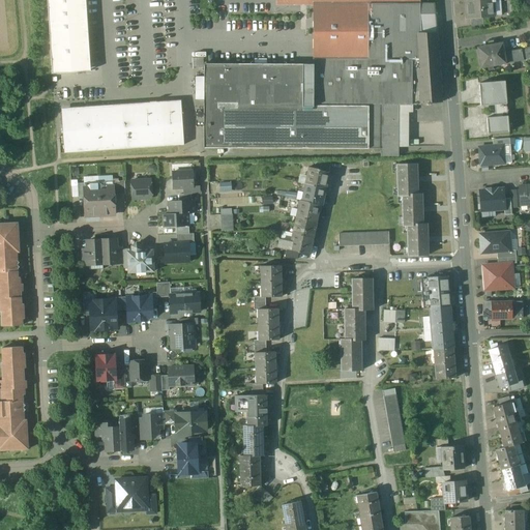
[(85,0),(47,0),(52,75),(90,71),(85,0)]
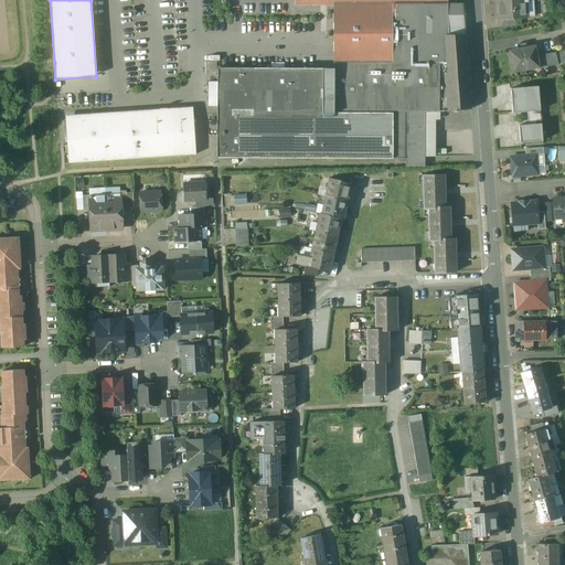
[(524,1),(498,3),(499,20),(500,20),(513,19),(525,18),(524,3),(524,1)]
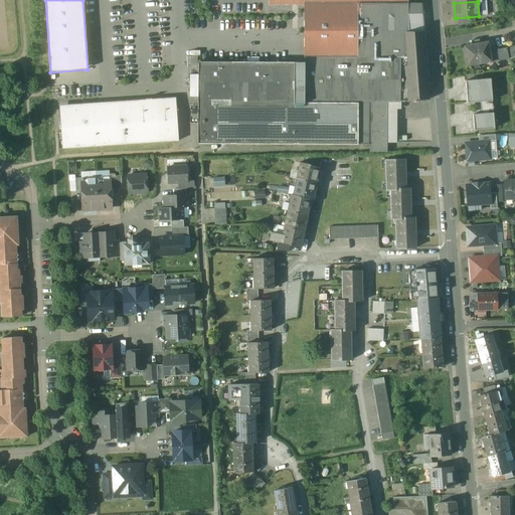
[(398,4),(310,5),(310,57),(304,56),(304,58),(408,58),(408,32),(408,14),(407,4),(398,4)]
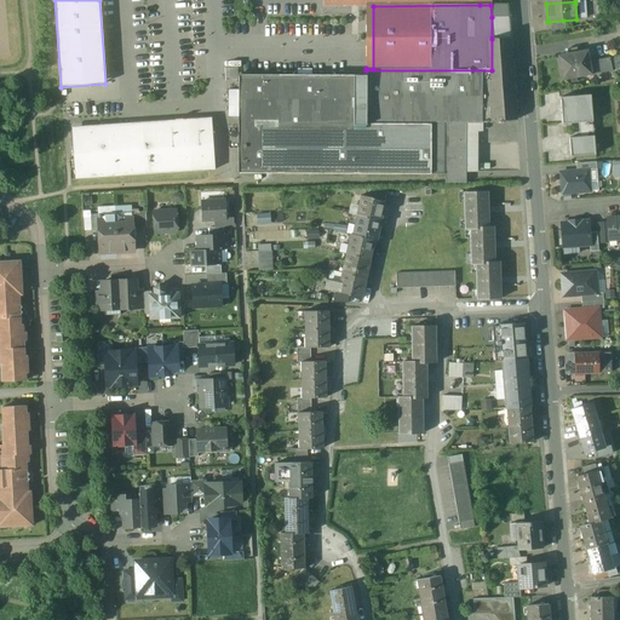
[(509,18),(507,5),(491,5),(492,17),(509,18)]
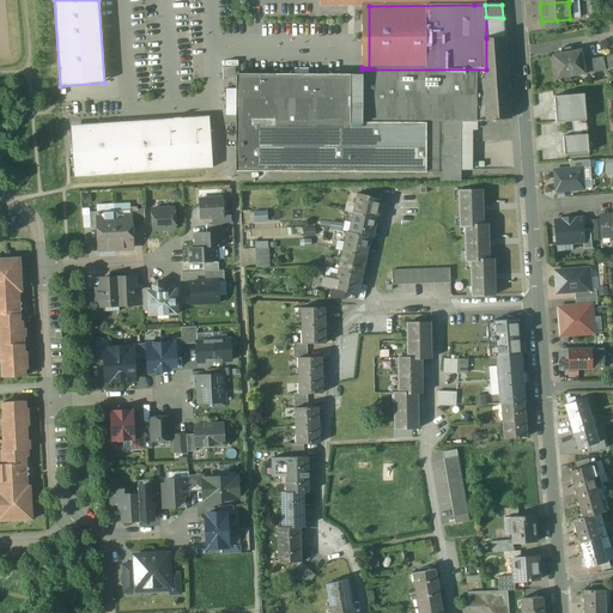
[(503,18),(486,17),(486,38),(491,38),(504,38),(503,18)]
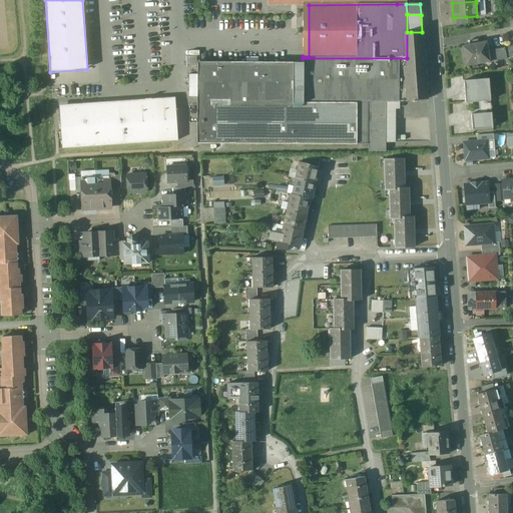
[(466,17),(454,18),(455,26),(467,24),(466,17)]
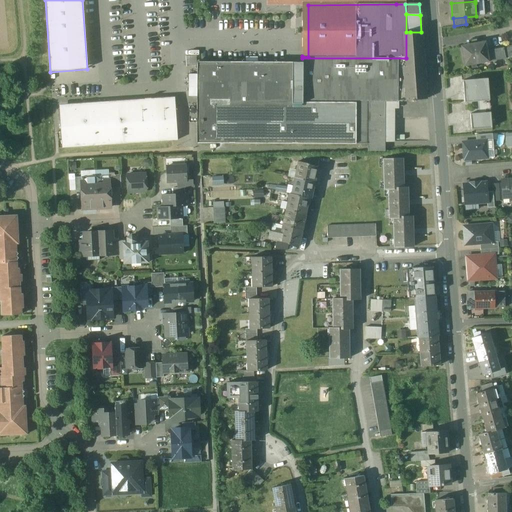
[(421,32),(410,32),(413,62),(424,61),(421,32)]
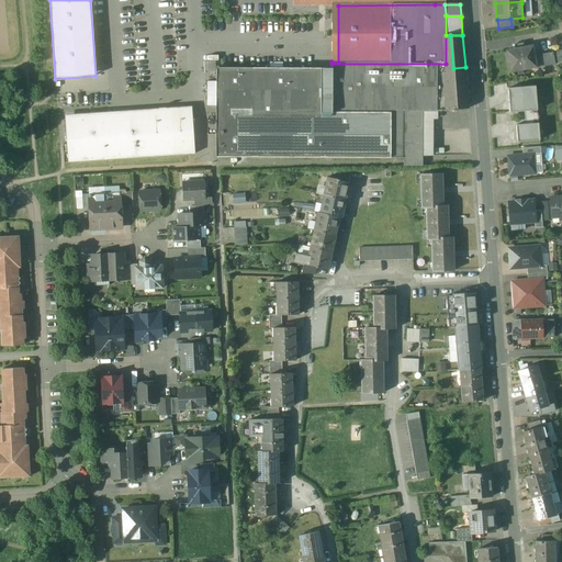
[(523,43),(514,45),(515,49),(506,52),(510,72),(517,71),(523,70),(537,68),(535,57),(532,46),(524,48),(523,43)]
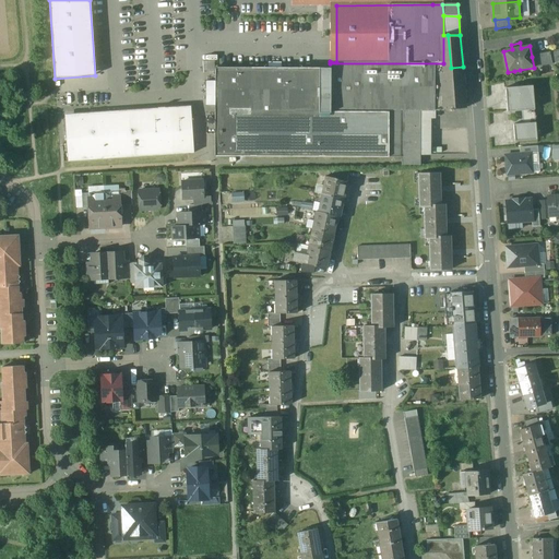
[(558,50),(549,52),(551,64),(558,62),(558,50)]
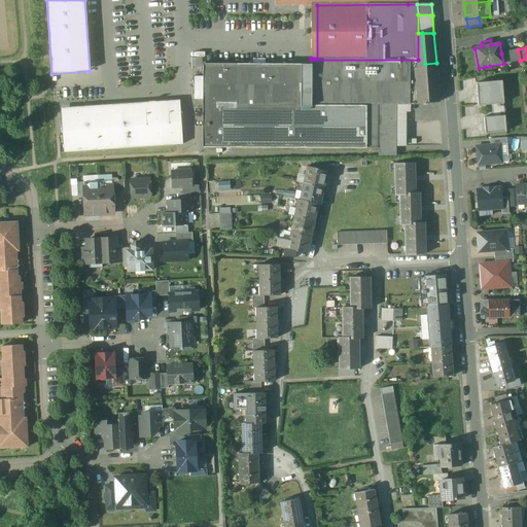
[(518,49),(501,54),(503,64),(520,61),(518,49)]
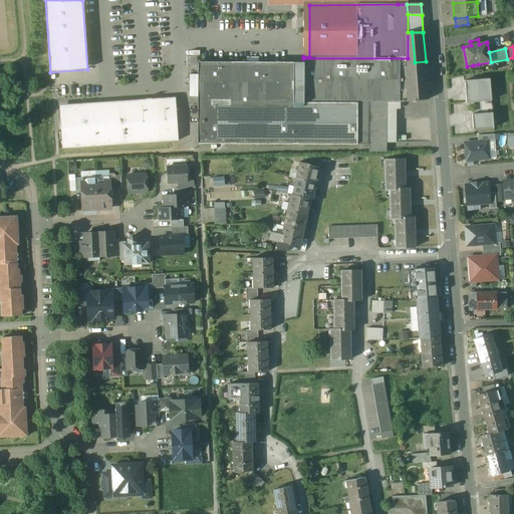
[(408,58),(303,58),(303,63),(303,103),(369,103),(369,101),(387,101),(399,102),(399,103),(408,103),(408,101),(408,74),(408,63),(408,58)]
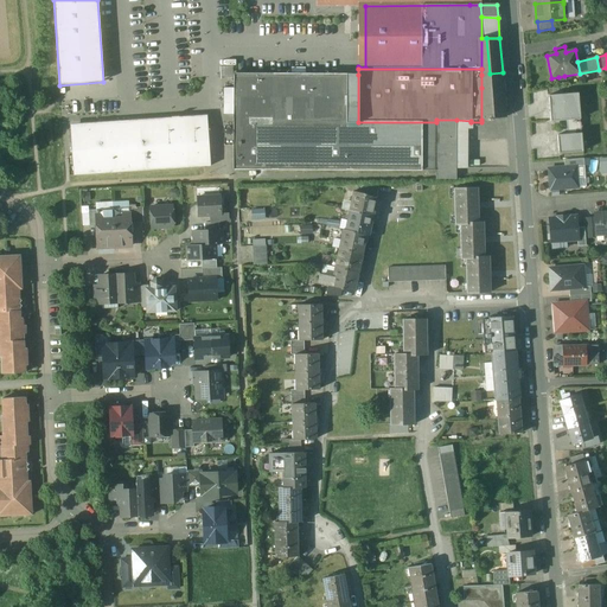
[(490,74),(481,75),(481,88),(504,87),(503,72),(490,74)]
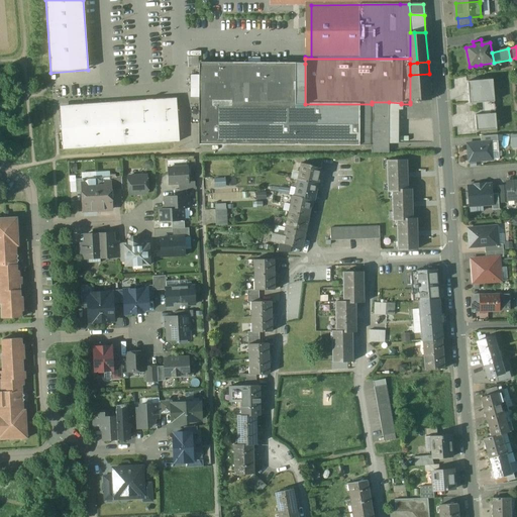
[(290,63),(199,63),(199,74),(199,76),(190,76),(190,86),(190,97),(199,98),(199,134),(199,145),(371,145),(371,124),(372,104),(305,104),(289,104),(290,63)]
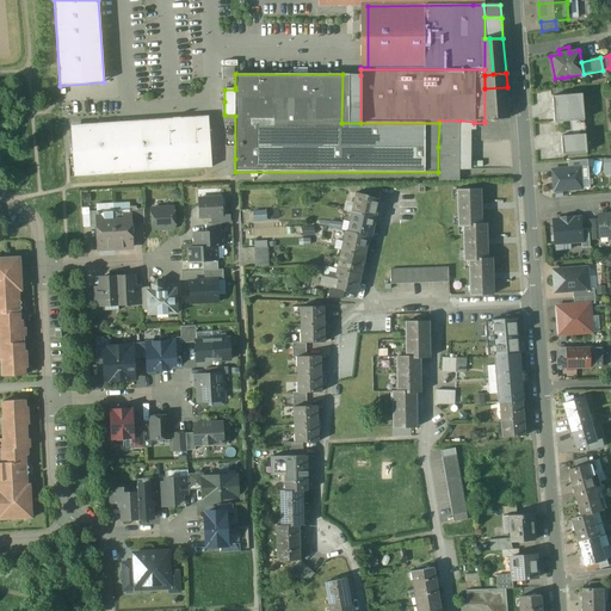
[(360,75),(343,74),(341,123),(360,123),(360,75)]
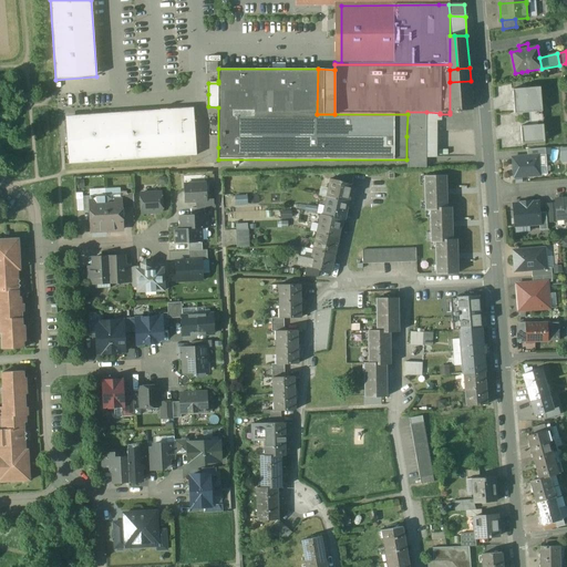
[(471,81),(450,82),(450,112),(456,112),(456,114),(460,114),(460,111),(473,110),(471,81)]
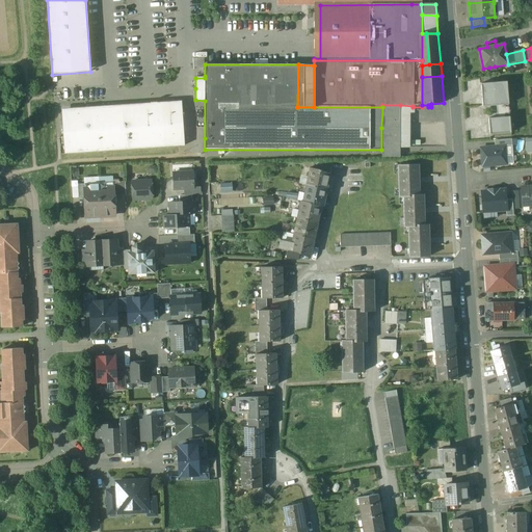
[(506,82),(480,84),(482,107),(496,106),(508,105),(506,82)]
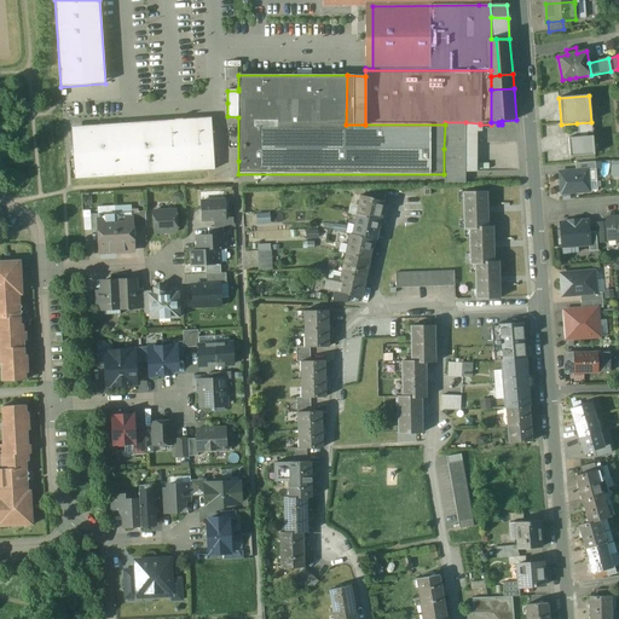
[(212,121),(71,131),(75,179),(214,169),(212,121)]
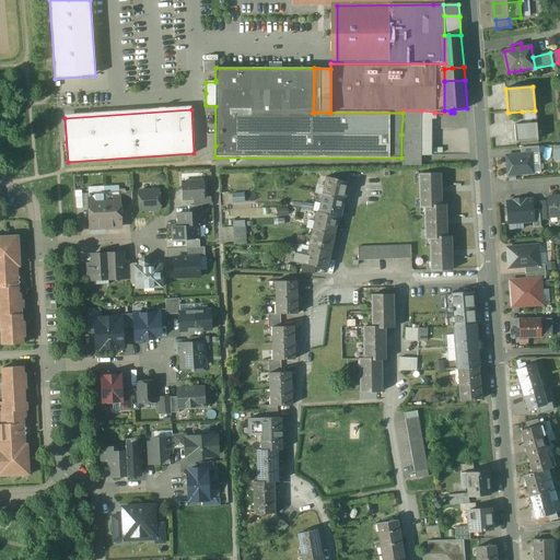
[(403,111),(403,113),(401,135),(421,135),(421,111),(403,111)]
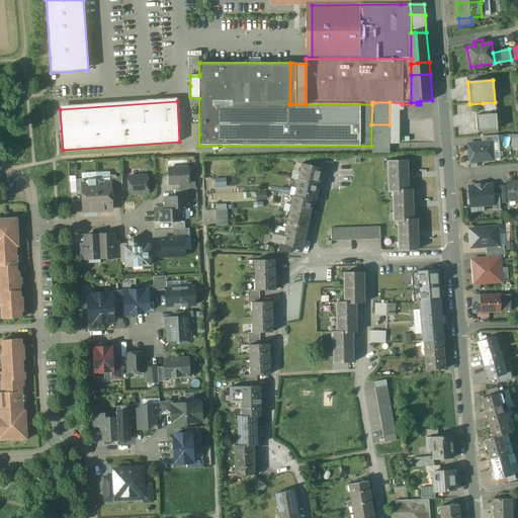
[(495,102),(483,103),(484,114),(496,113),(495,102)]
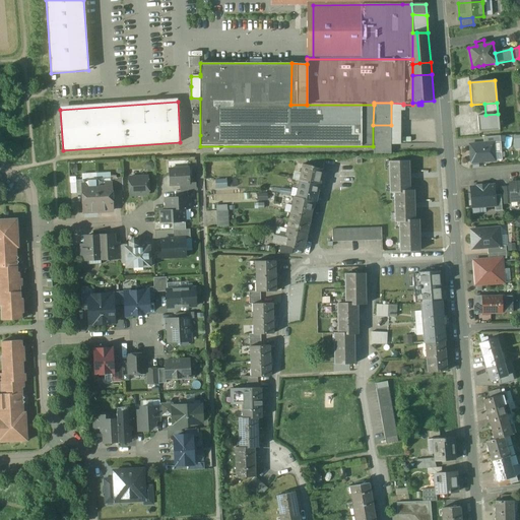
[(485,115),(477,116),(478,132),(499,130),(498,114),(485,115)]
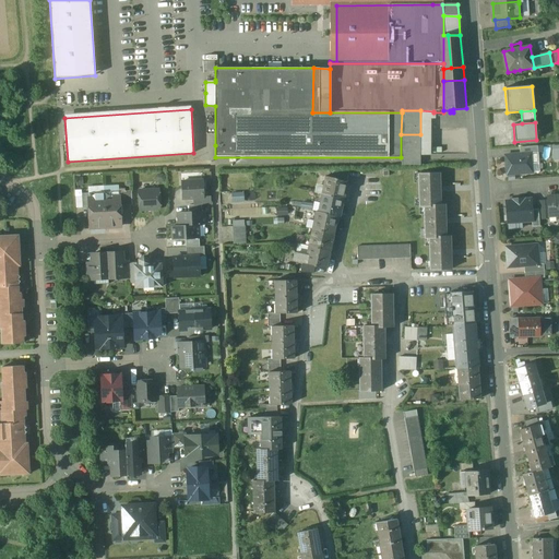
[(420,134),(401,134),(401,157),(401,162),(401,166),(419,166),(419,161),(420,134)]
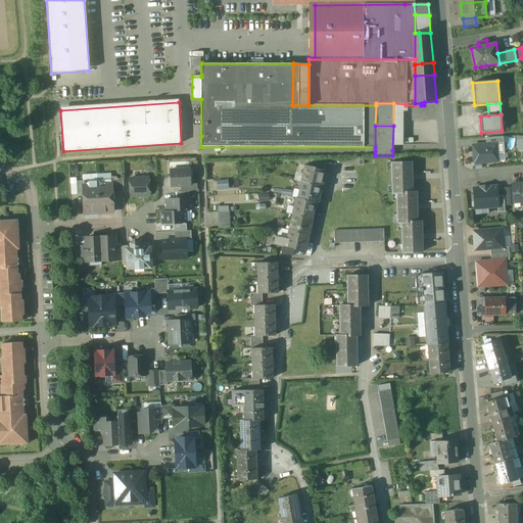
[(486,144),(472,145),(474,163),(497,161),(495,144),(486,144)]
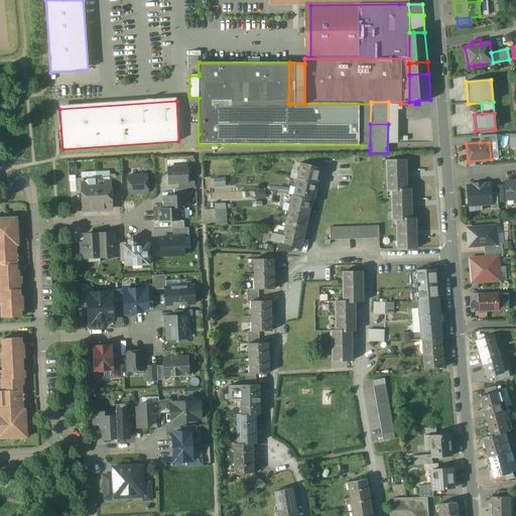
[(321,157),(308,157),(307,164),(310,164),(310,165),(319,167),(321,157)]
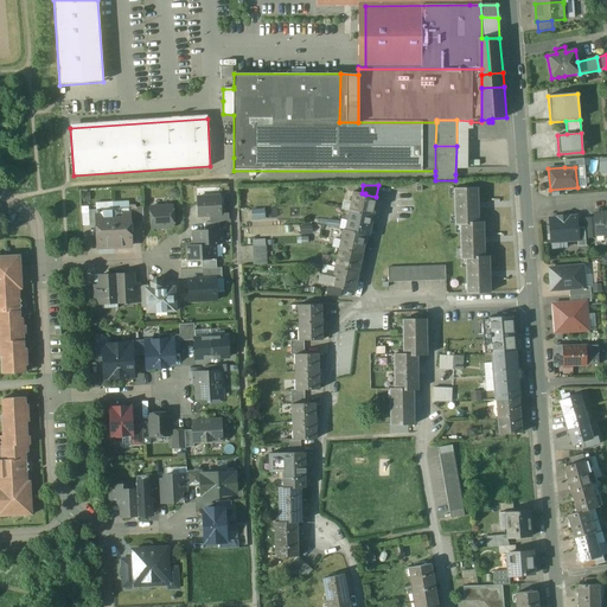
[(460,224),(479,223),(477,187),(453,189),(455,224),(460,224)]
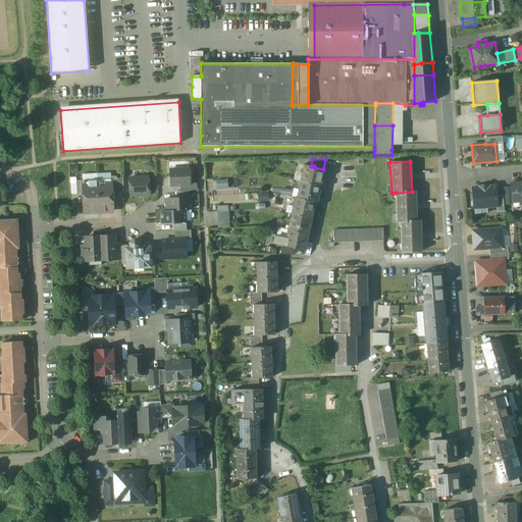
[(323,169),(314,167),(314,166),(311,166),(303,164),(300,181),(310,184),(310,185),(320,187),(324,169),(323,169)]
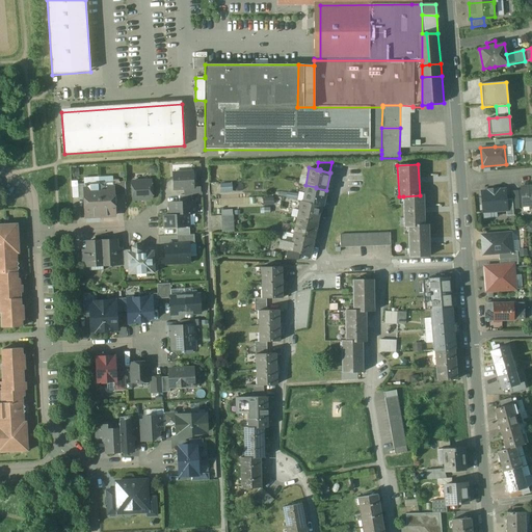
[(193,173),(173,174),(174,189),(184,189),(193,188),(193,173)]
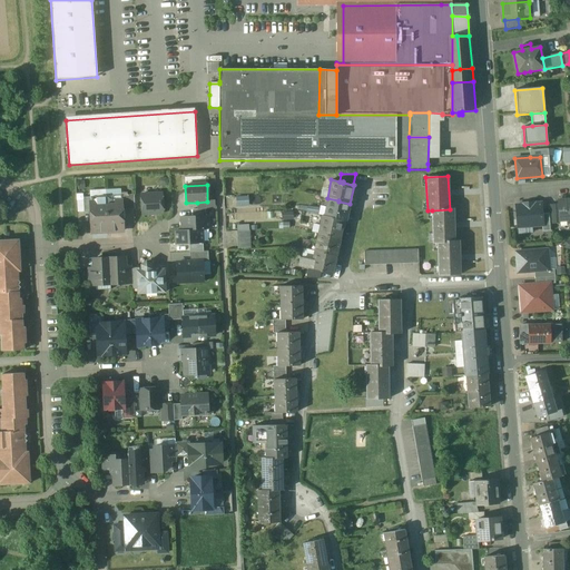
[(161,194),(140,195),(141,215),(163,214),(161,194)]
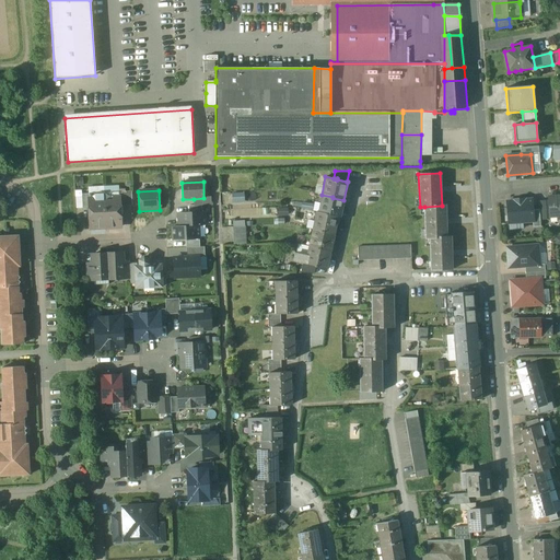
[(131,191),(119,193),(119,207),(132,206),(131,191)]
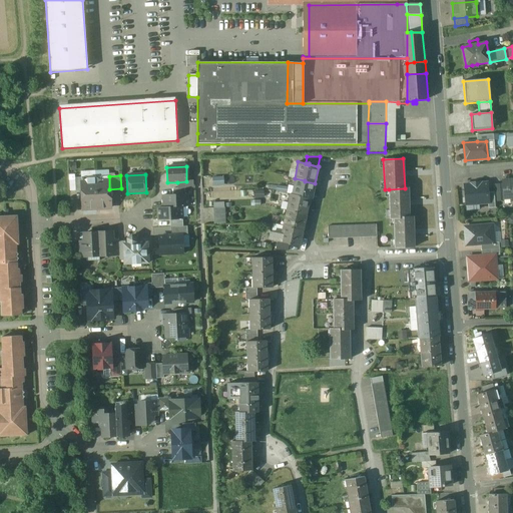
[(109,176),(95,177),(96,208),(110,208),(109,189),(109,176)]
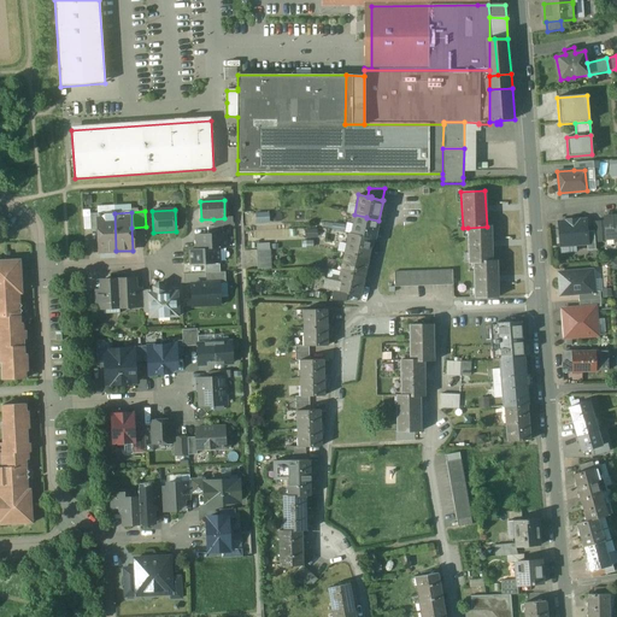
[(115,213),(98,213),(98,229),(99,252),(116,251),(115,213)]
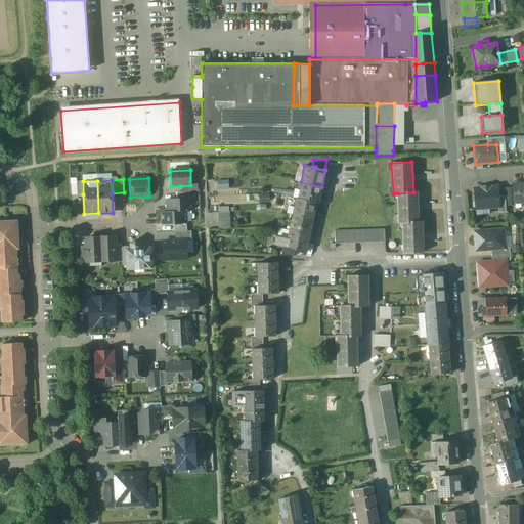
[(321,187),(311,185),(311,184),(301,182),(297,199),(307,201),(307,202),(316,204),(318,204),(321,187)]
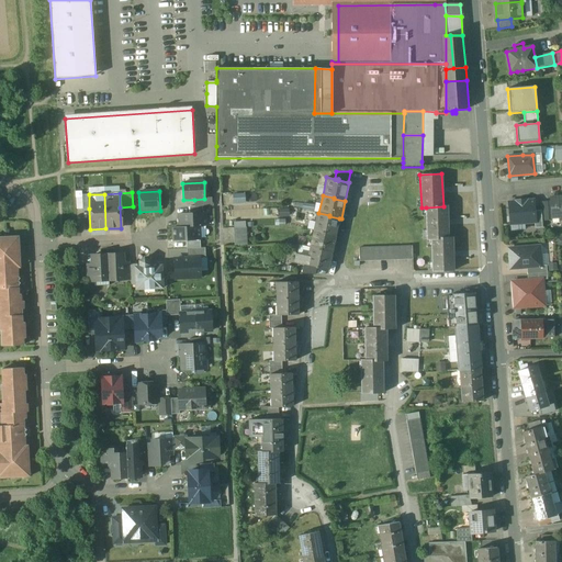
[(561,197),(550,198),(551,218),(559,217),(559,221),(561,220),(561,197)]
